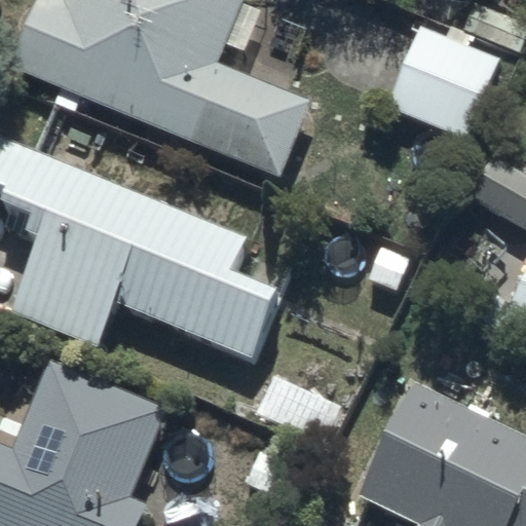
[(37,0),(8,66),(280,178),(309,101),(217,62),(243,0),(37,0)]
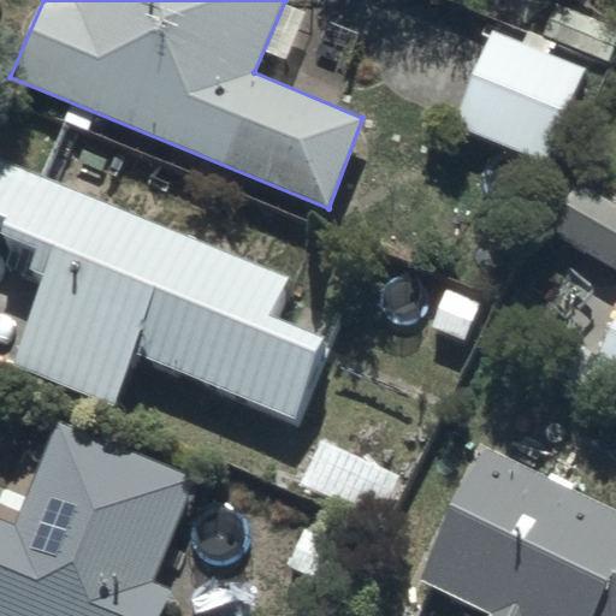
[(492,31),(455,124),(544,163),(585,67),(554,54),(558,42),(521,28),(515,41),(492,31)]
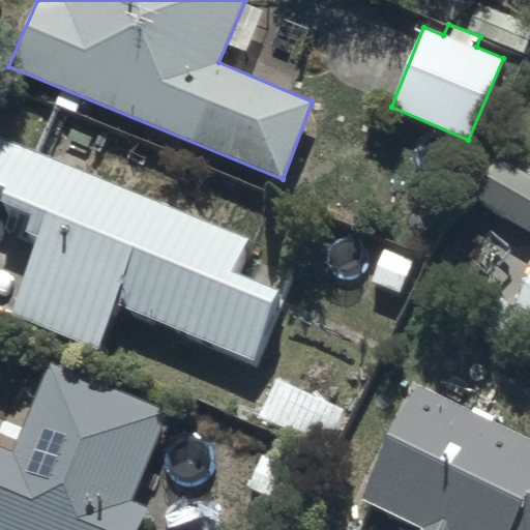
[(256,252),(3,147),(0,154),(0,197),(11,202),(9,208),(55,228),(13,328),(101,365),(121,319),(256,375),(287,302),(242,284),(256,252)]
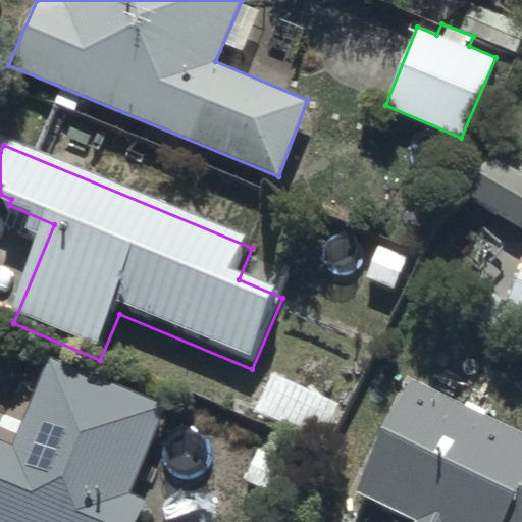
[(521,170),(489,151),(464,192),(521,226),(521,224),(521,170)]
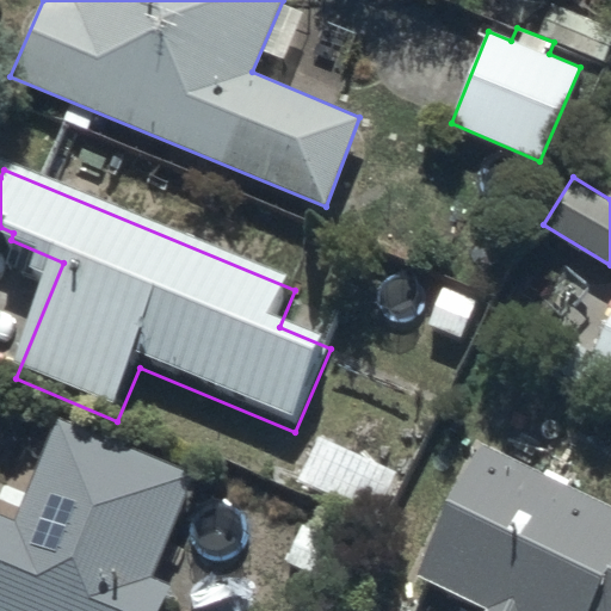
[(610,313),(580,376),(610,390),(610,313)]
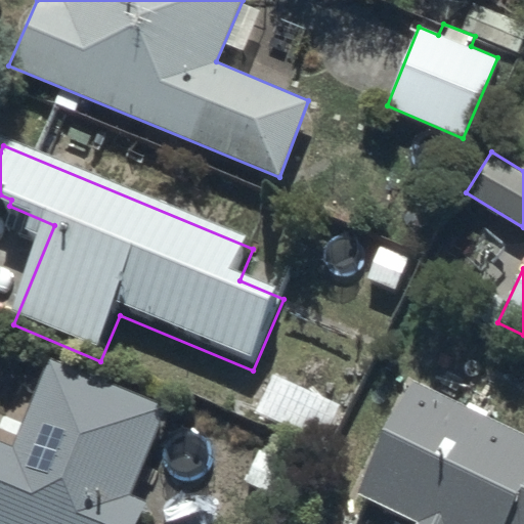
[(0,523),(136,523),(145,501),(128,494),(165,405),(51,357),(14,446),(0,439),(0,438),(4,429),(0,427),(0,523)]
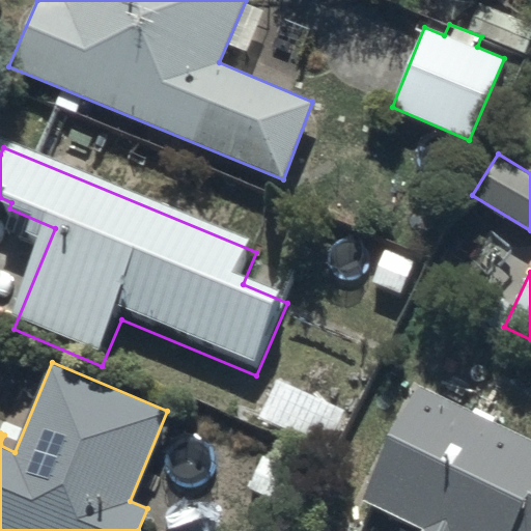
[(530,530),(530,440),(417,385),(358,498),(424,529),(422,530),(530,530)]
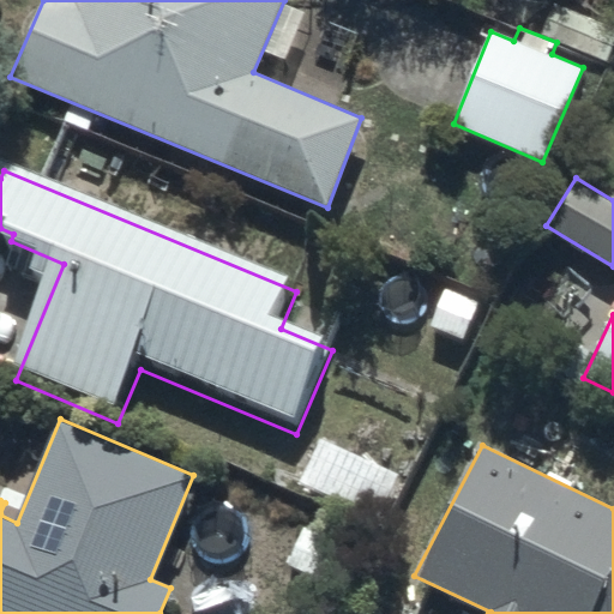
All buildings are outlined.
